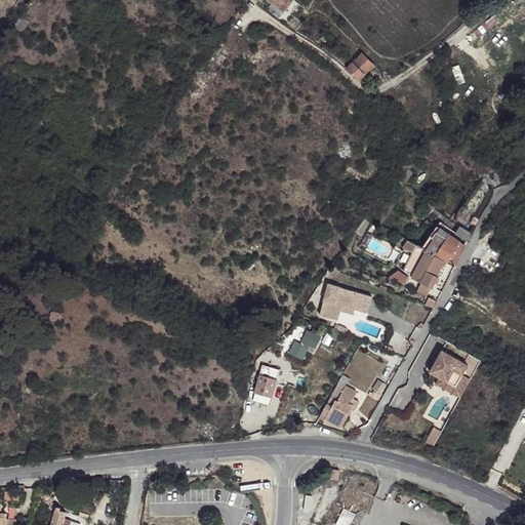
[(268,0),(284,12),(293,0),(268,0)]
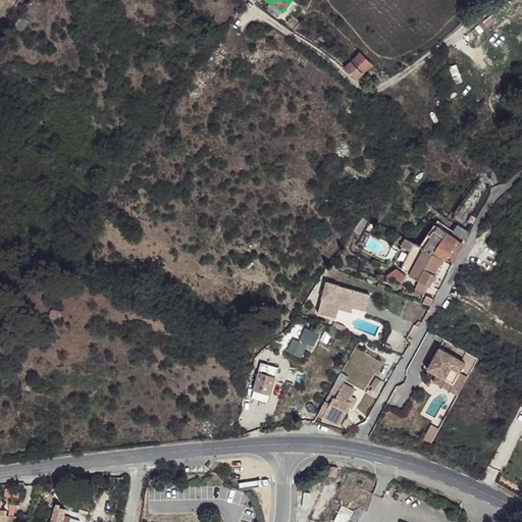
[(360,53),(345,68),(358,80),(367,70),(372,65),(360,53)]
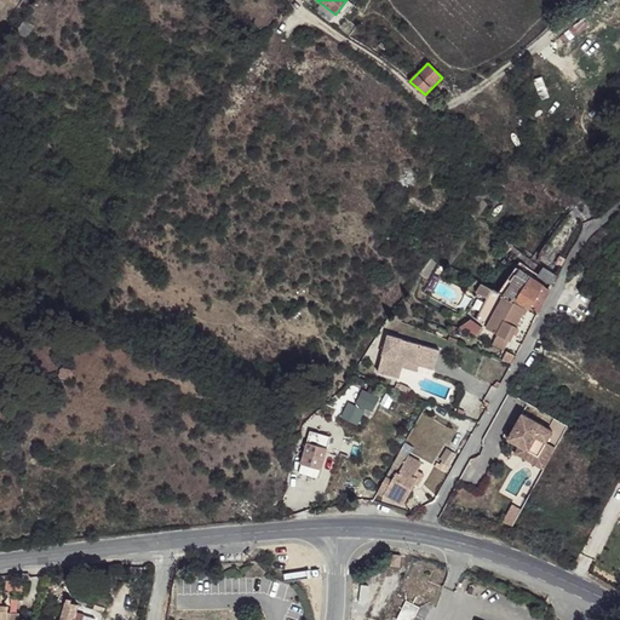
[(447,253),(453,257),(465,240),(458,236),(447,253)]
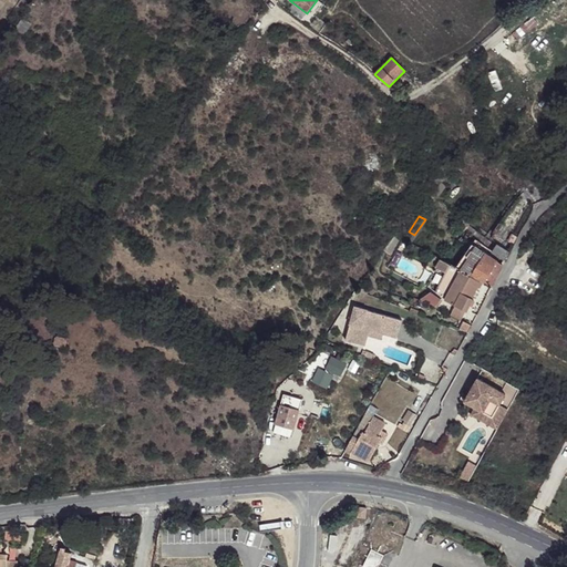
[(404,237),(411,240),(414,235),(409,232),(404,237)]
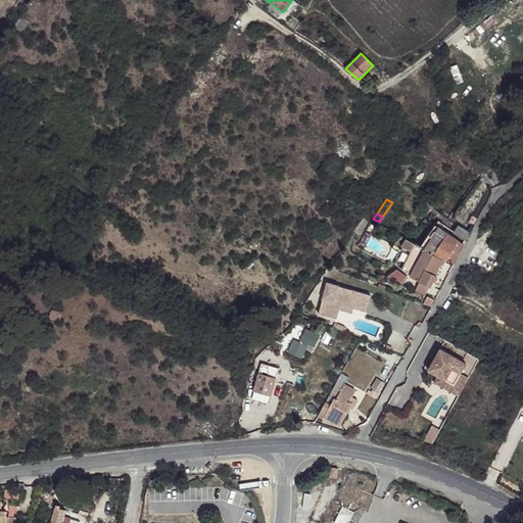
[(365,219),(354,232),(362,237),(370,221),(365,219)]
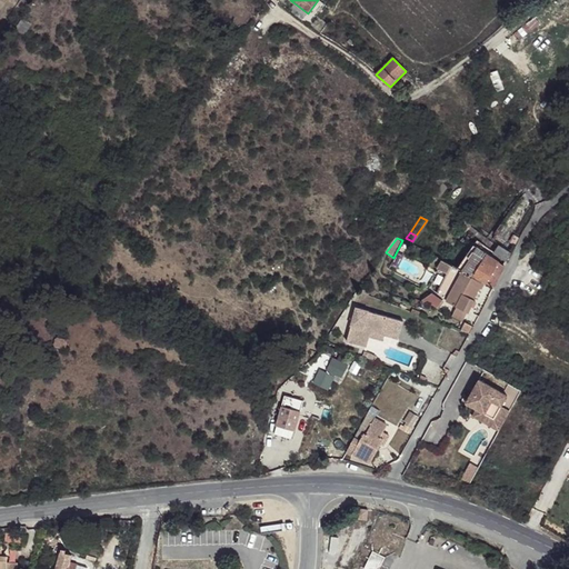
[(499,261),(473,245),(458,268),(483,282),(486,283),(499,261)]
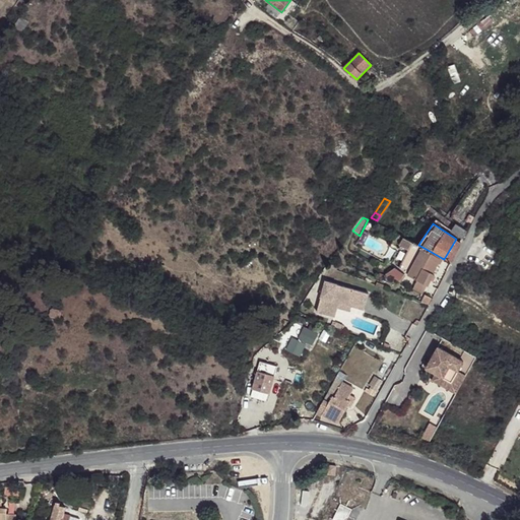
[(454,233),(463,239),(467,231),(458,225),(454,233)]
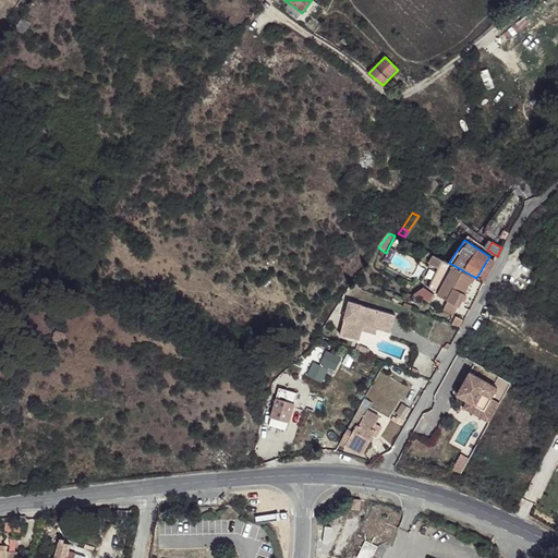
[(474,277),(449,263),(444,259),(444,261),(434,255),(428,264),(439,269),(428,288),(439,293),(438,295),(448,301),(458,306),(459,306),(465,294),(464,293),(470,282),(471,282),(474,277)]
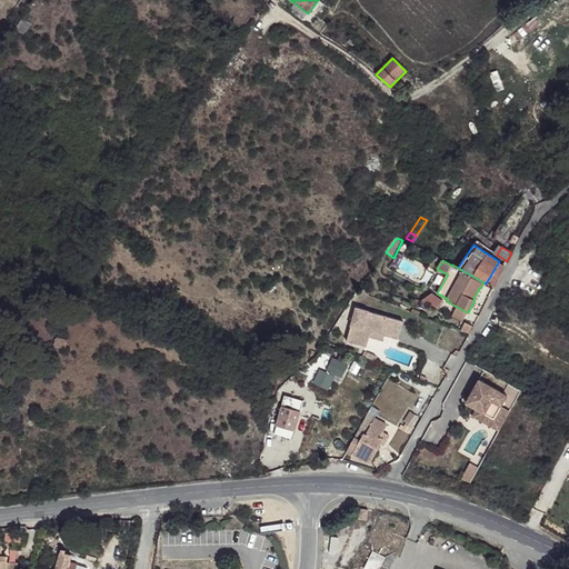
[(505,266),(499,261),(486,283),(493,288),(505,266)]
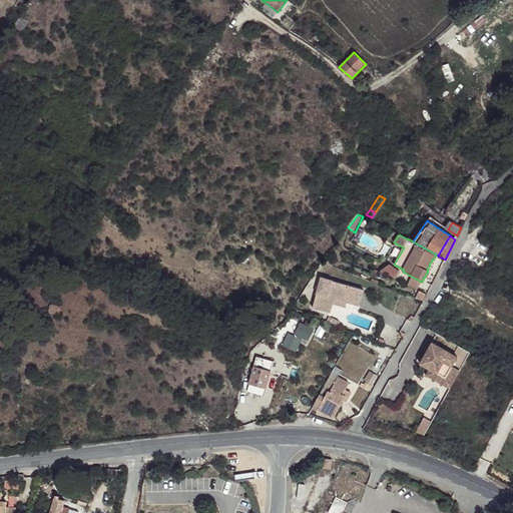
[(390,265),(382,270),(394,277),(399,270),(390,265)]
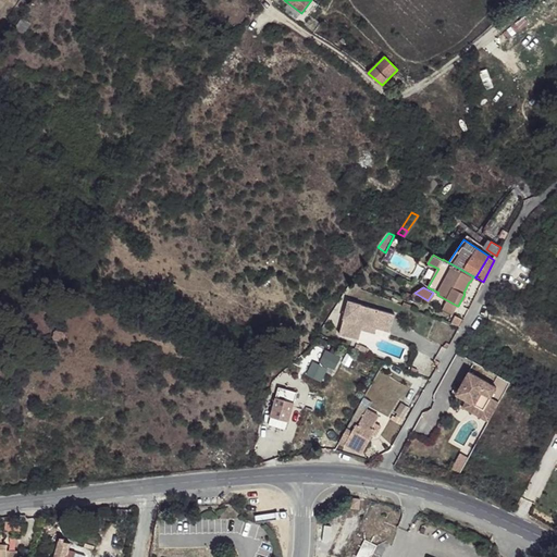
[(447,300),(444,308),(454,313),(457,306),(447,300)]
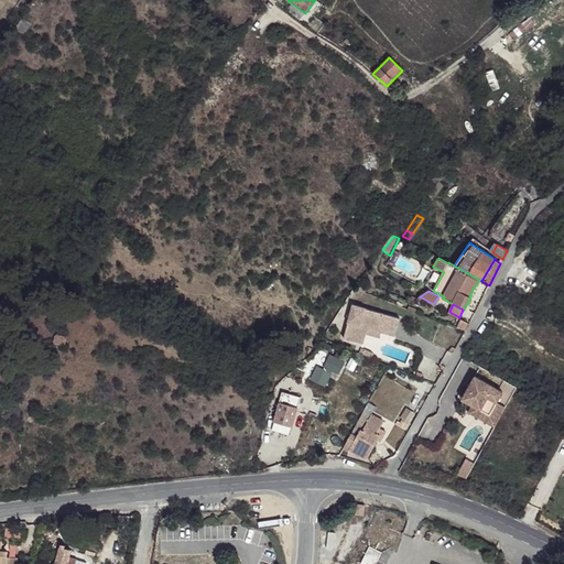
[(344,338),(362,344),(366,334),(367,328),(381,332),(394,336),(400,318),(354,305),(344,338)]
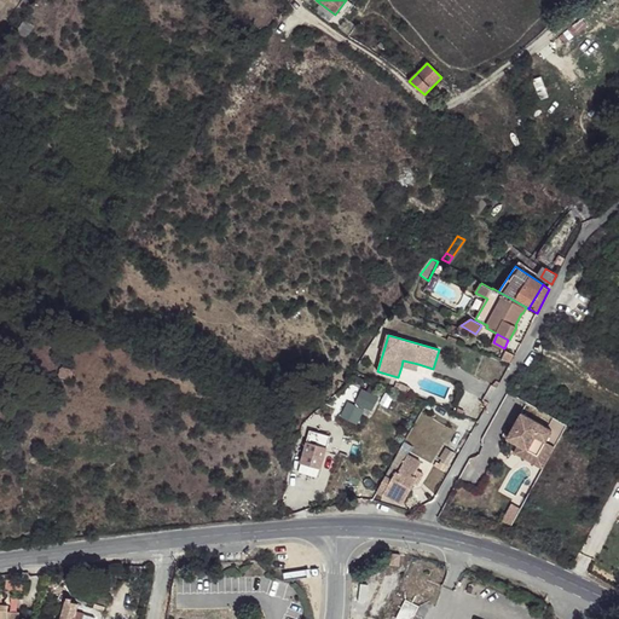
[(507,351),(502,359),(510,363),(514,354),(507,351)]
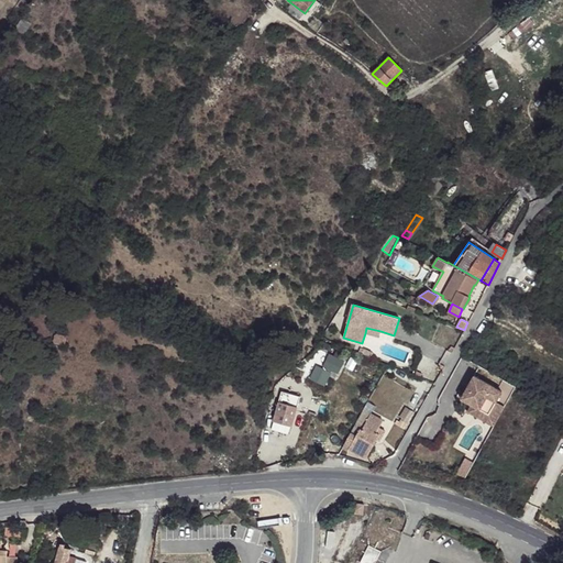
[(381,331),(366,328),(365,333),(379,338),(381,331)]
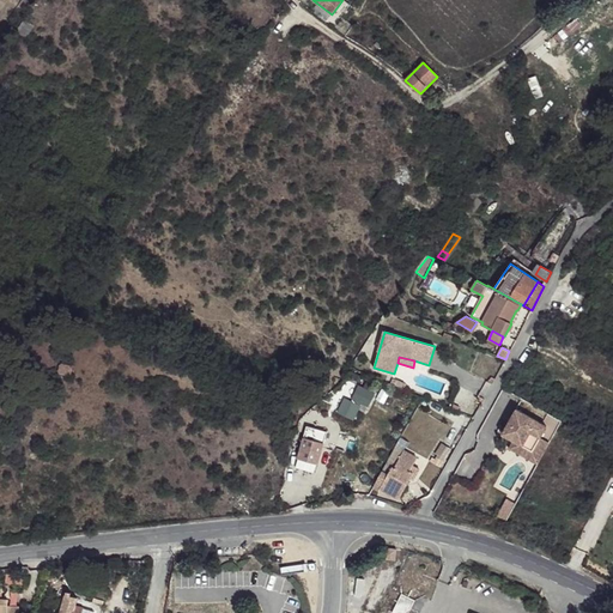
[(62,363),(56,368),(60,374),(71,376),(73,365),(62,363)]
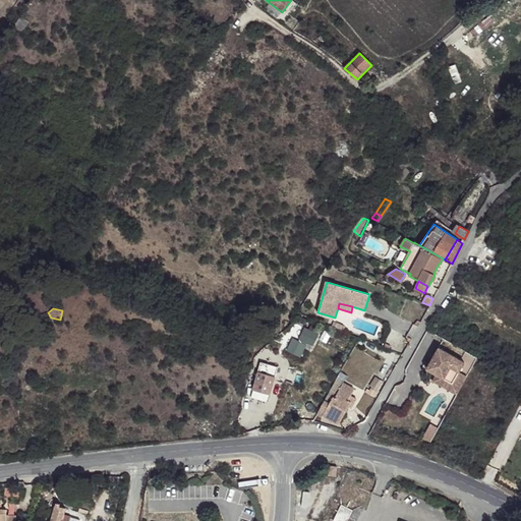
[(293,338),(288,350),(300,356),(307,343),(308,343),(312,336),(311,335),(305,332),(303,331),(299,339),(301,340),(300,342),(293,338)]
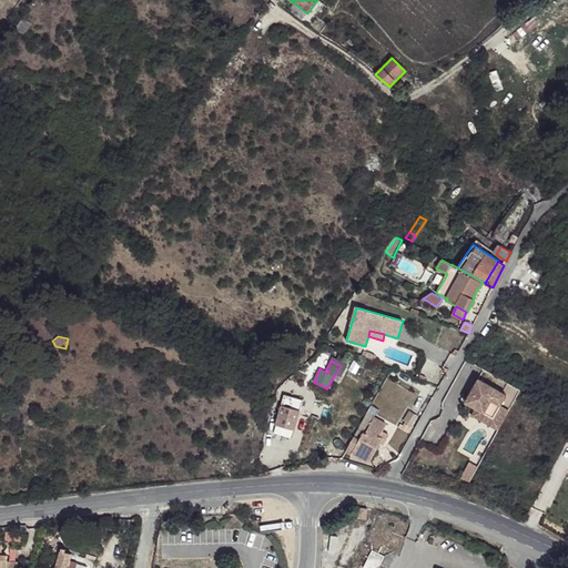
[(476,408),(484,413),(493,418),(500,405),(507,395),(478,378),(465,402),(476,408)]
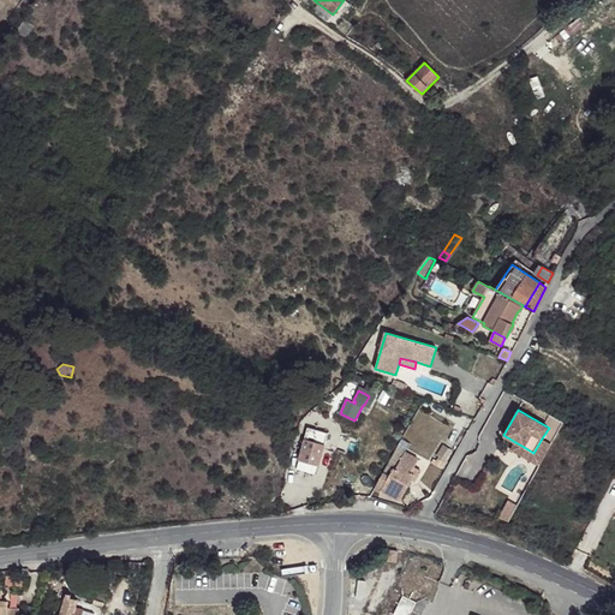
[(326,445),(304,439),(298,460),(299,460),(317,466),(320,466),(326,445)]
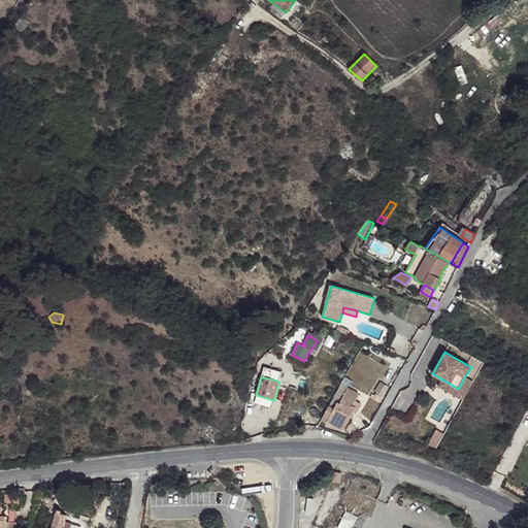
[(438,386),(463,400),(473,382),(465,376),(458,389),(442,380),(438,386)]
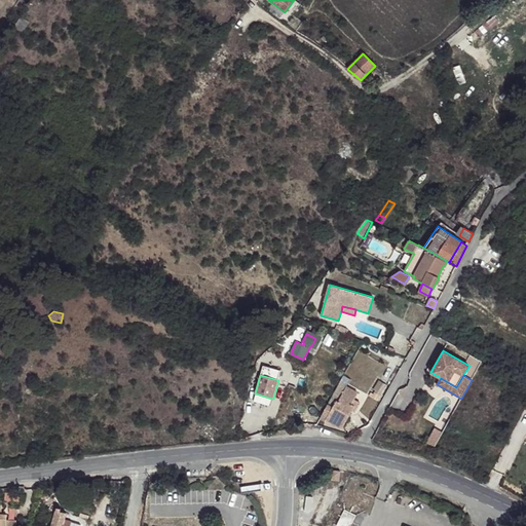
[(374,389),(381,393),(386,385),(379,380),(374,389)]
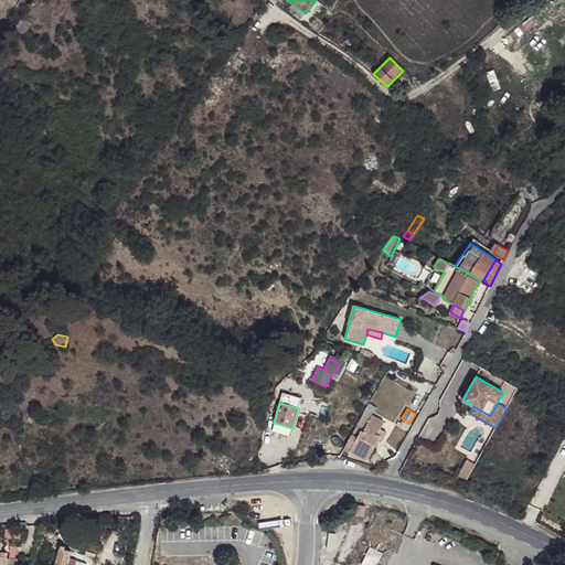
[(371,417),(364,413),(344,449),(350,452),(351,450),(368,459),(379,441),(382,434),(379,433),(384,423),(372,416),(371,417)]
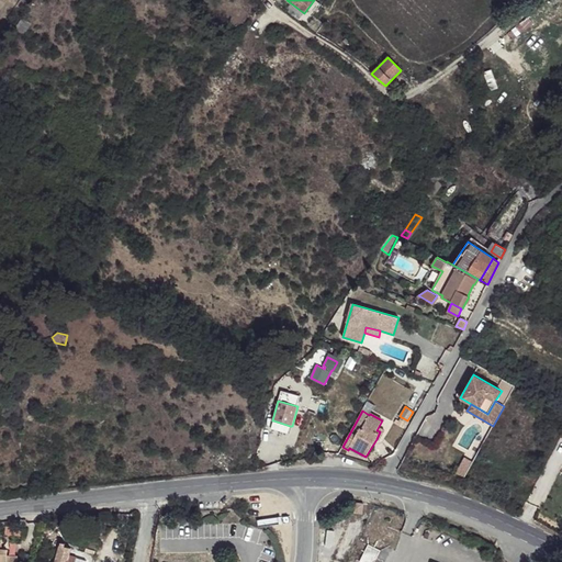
[(290,426),(273,420),(271,429),(288,434),(290,426)]
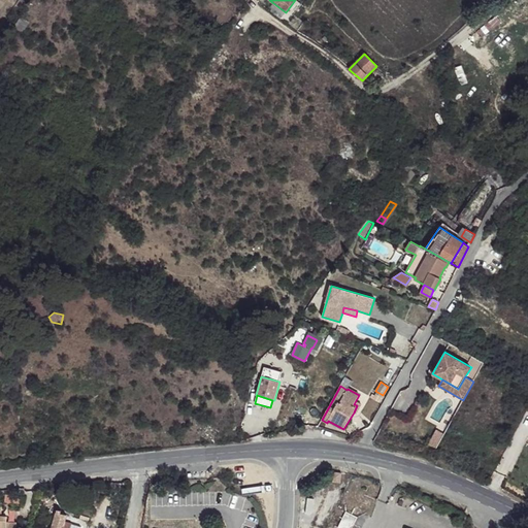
[(437,448),(444,434),(436,430),(429,444),(437,448)]
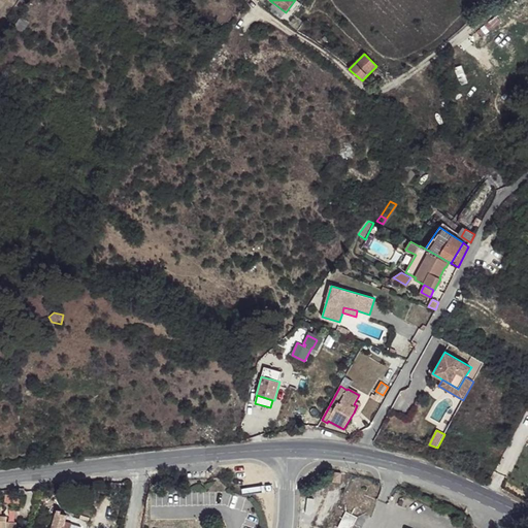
[(340,483),(341,473),(331,472),(330,482),(340,483)]
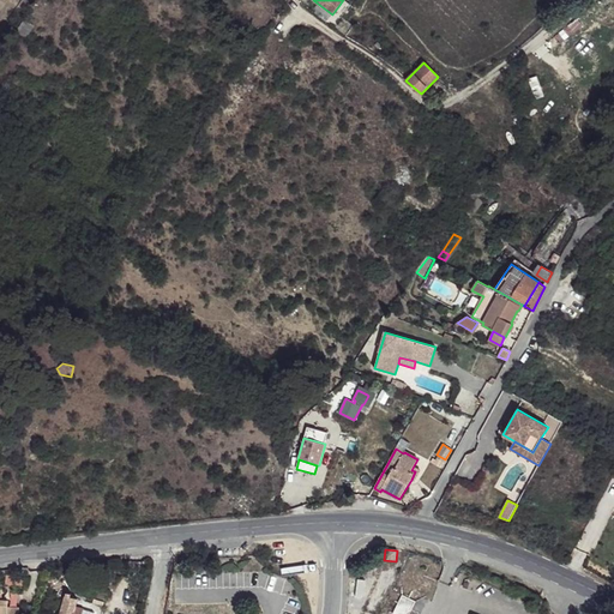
[(24,585),(25,577),(7,576),(6,584),(24,585)]
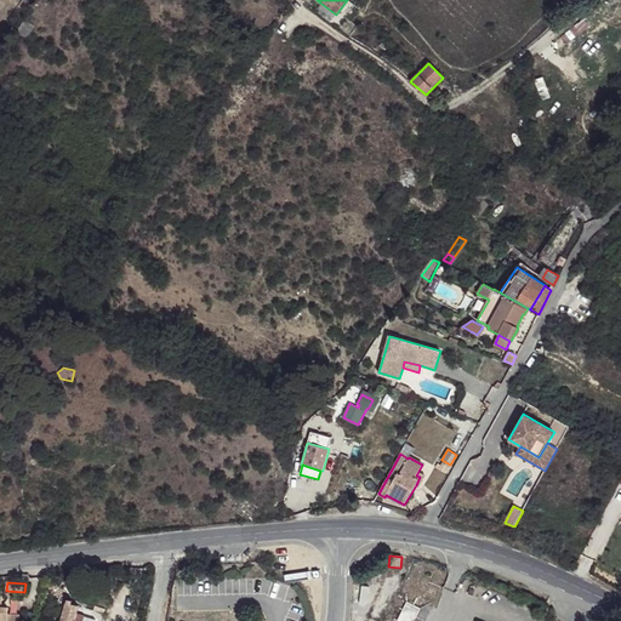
[(18,620),(20,615),(7,615),(9,608),(3,608),(3,597),(0,597),(0,620),(18,620)]
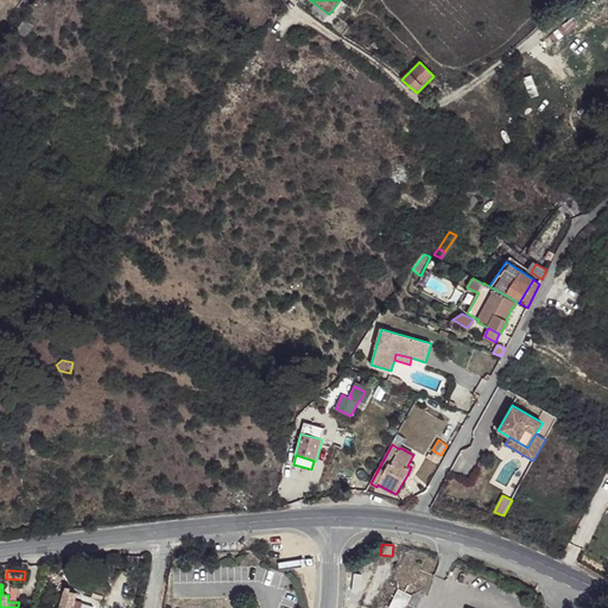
[(100,607),(103,600),(69,591),(70,588),(65,588),(65,590),(64,590),(59,607),(100,607)]
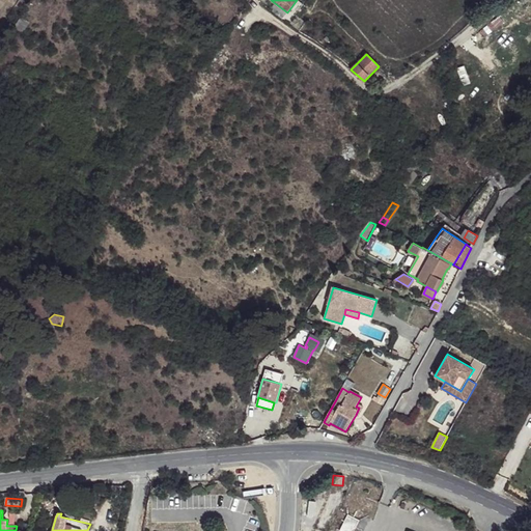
[(338,530),(352,530),(358,519),(346,513),(338,530)]
